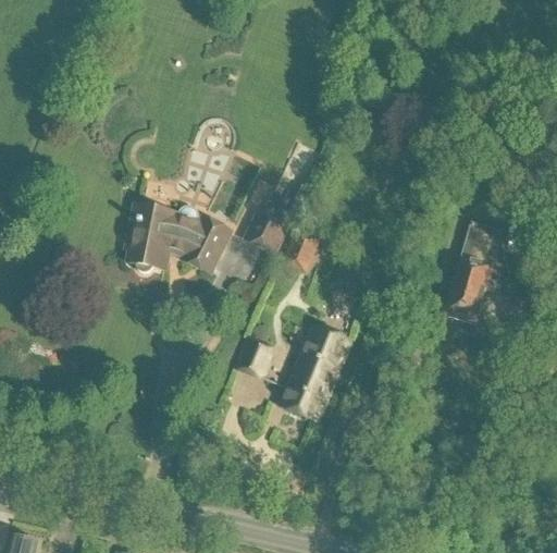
[(153,270),(153,268),(166,270),(171,250),(185,254),(182,260),(210,274),(232,232),(203,217),(201,221),(198,220),(199,218),(199,214),(198,212),(198,211),(197,209),(194,207),(192,206),(189,206),(185,206),(183,207),(181,208),(180,210),(178,211),(178,213),(135,205),(126,244),(132,245),(127,262),(136,263),(135,266),(136,268),(137,270),(138,271),(140,273),(143,273),(145,274),(147,273),(149,273),(151,272),(152,271),(153,270)]
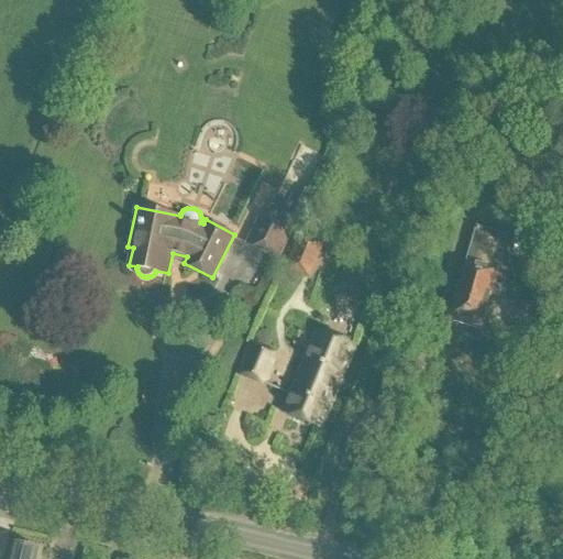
[(261,211),(245,242),(278,259),(294,227),(261,211)]
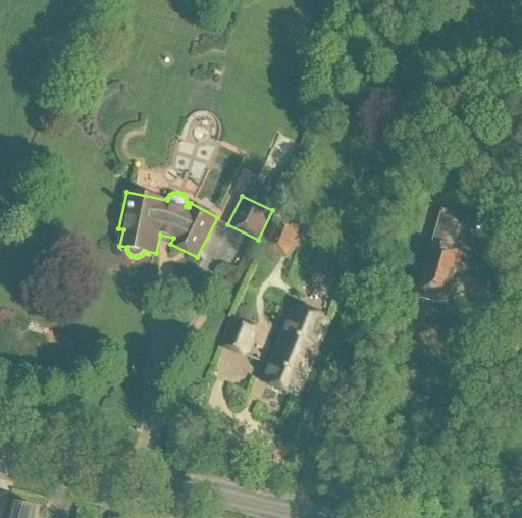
[(469,217),(444,209),(434,242),(432,241),(417,294),(447,302),(461,249),(461,248),(469,217)]
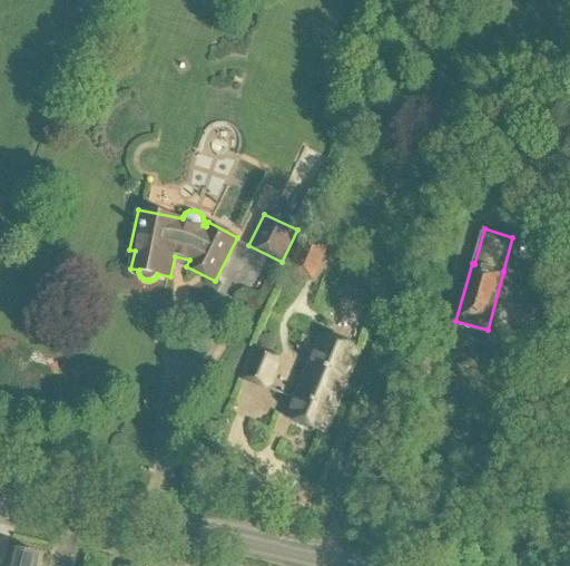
[(288,270),(313,281),(327,245),(303,235),(288,270)]
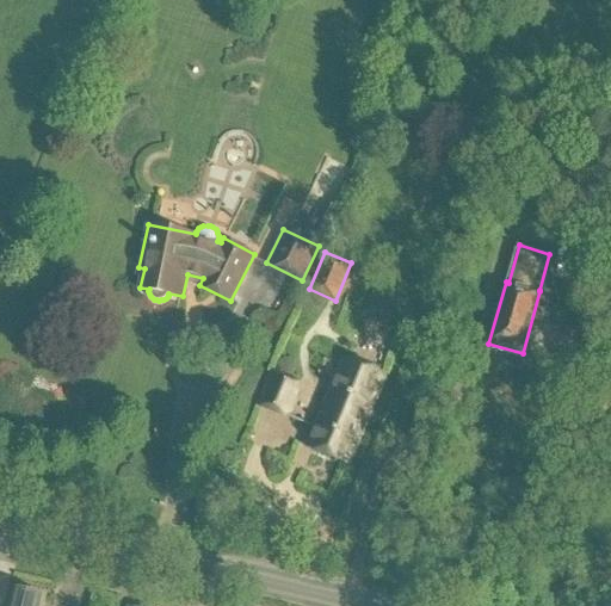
[(581,260),(579,269),(594,273),(597,264),(581,260)]
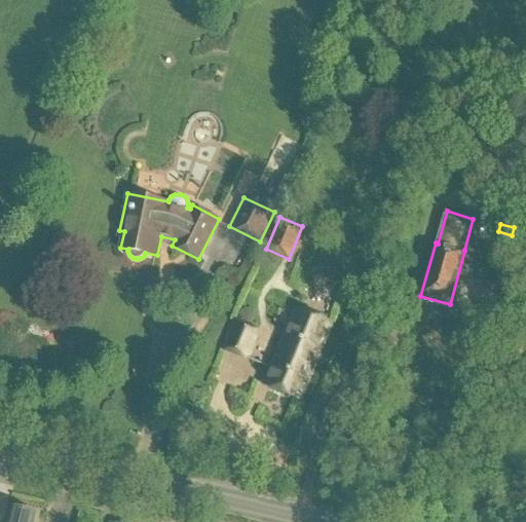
[(264,384),(296,397),(303,400),(335,323),(295,306),(268,373),(264,384)]
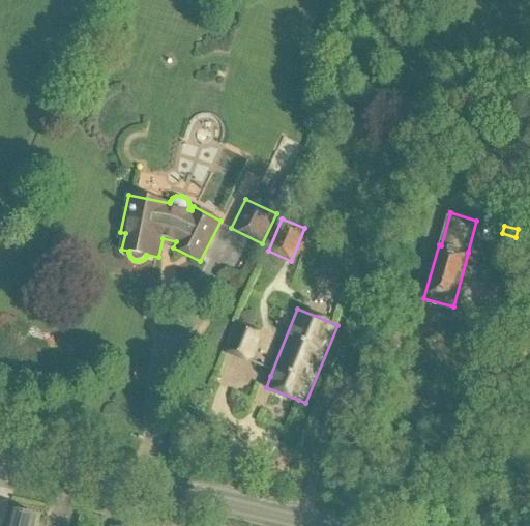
[(224,351),(251,361),(262,330),(235,320),(224,351)]
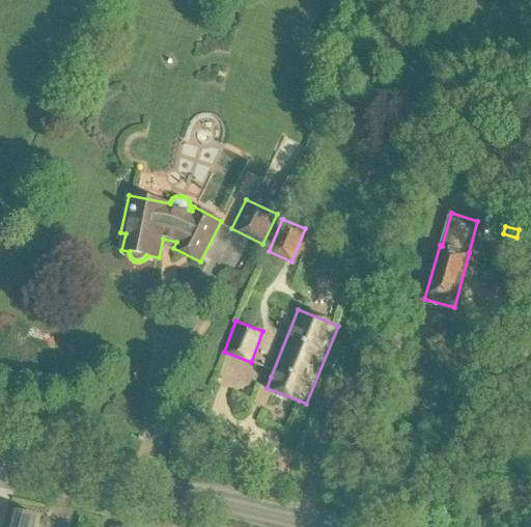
[(33,526),(36,516),(12,510),(9,526),(3,526),(33,526)]
